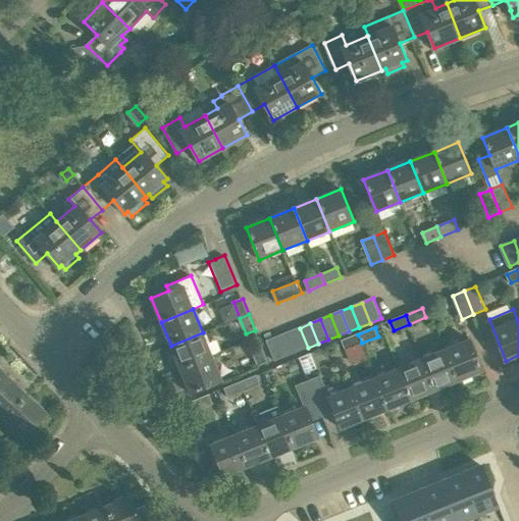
[(290,332),(298,352),(308,348),(300,328),(290,332)]
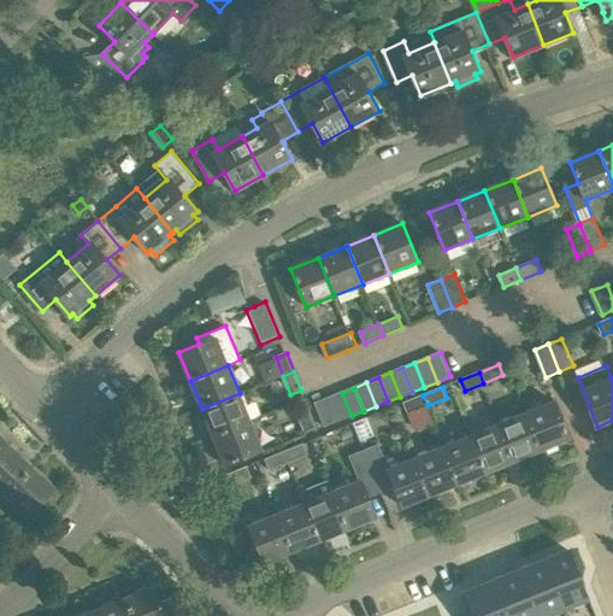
[(213,436),(251,421),(240,393),(202,409),(213,436)]
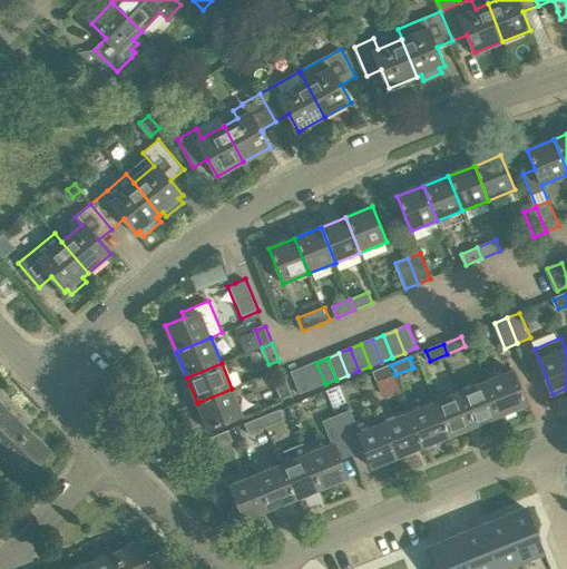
[(304,368),(313,390),(324,384),(316,363),(304,368)]
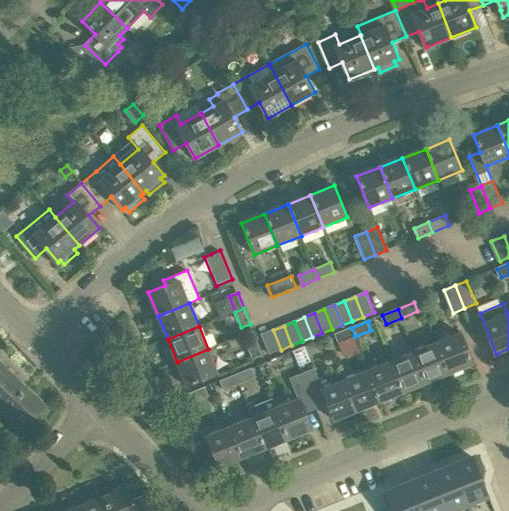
[(340,343),(355,336),(351,328),(336,334),(340,343)]
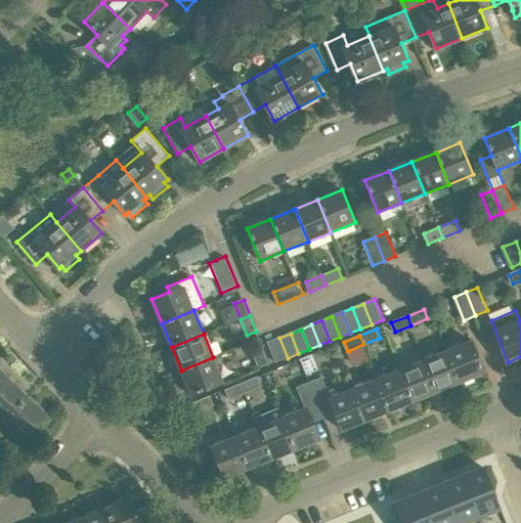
[(269,342),(277,362),(288,358),(279,338),(269,342)]
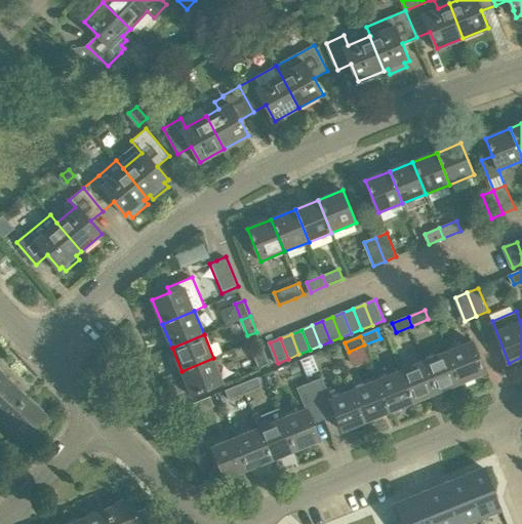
[(463,381),(486,372),(473,340),(449,350),(463,381)]
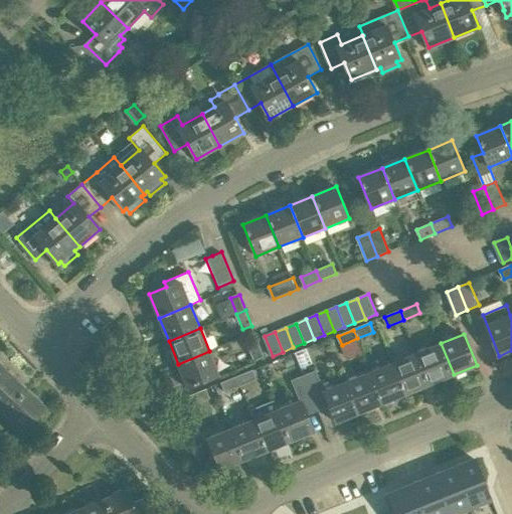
[(256,361),(265,357),(259,341),(249,345),(256,361)]
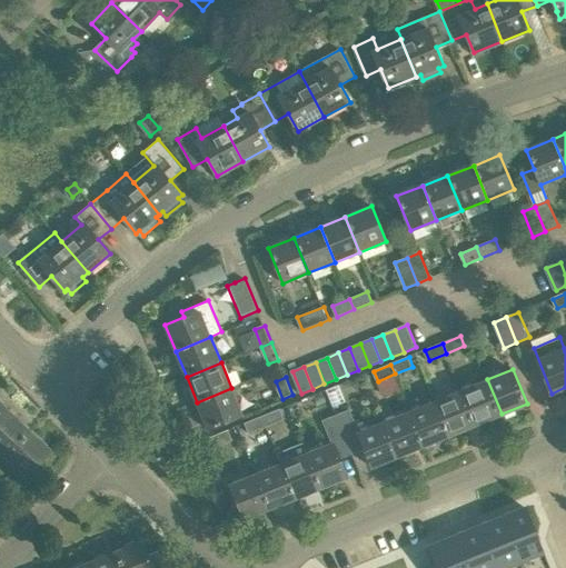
[(475,425),(502,414),(487,379),(462,390),(475,425)]
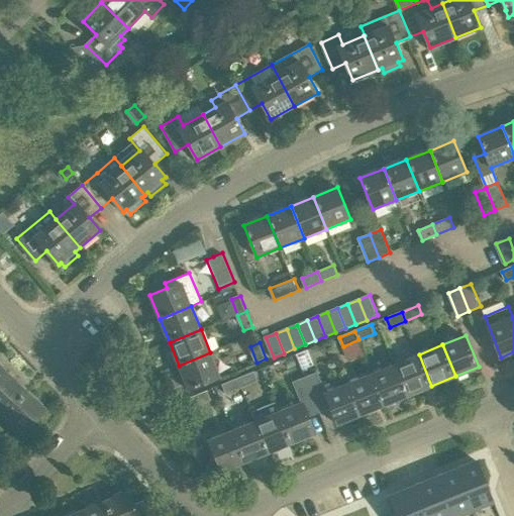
[(189,389),(220,377),(210,352),(179,366),(189,389)]
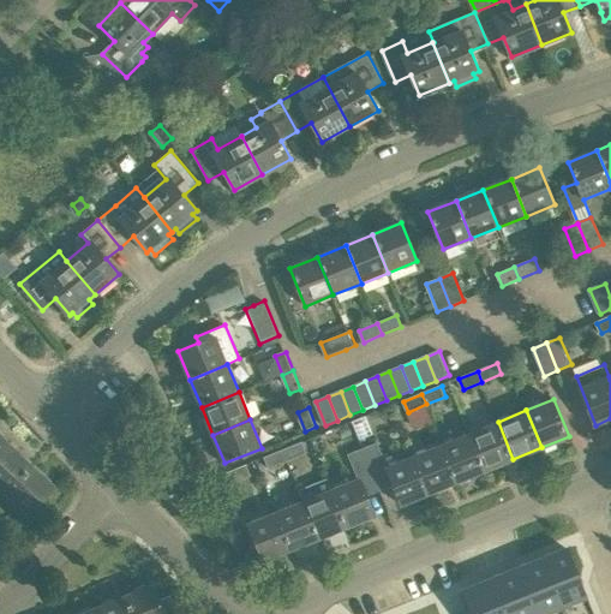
[(485,470),(513,459),(498,422),(469,433),(485,470)]
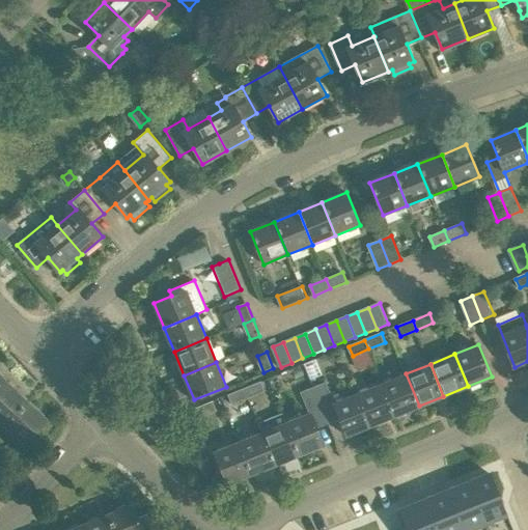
[(396,415),(419,406),(406,373),(383,383),(396,415)]
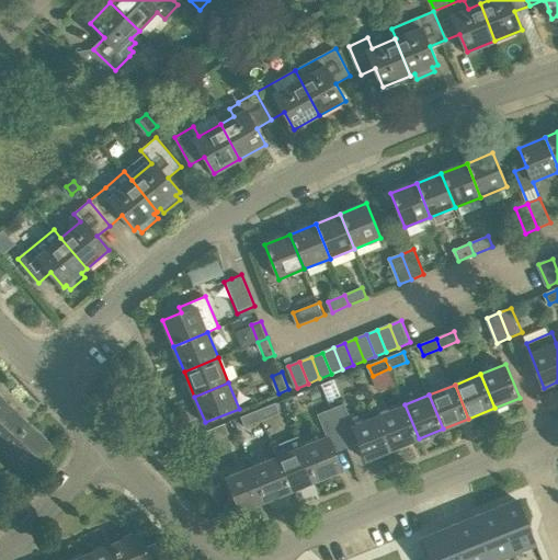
[(0,414),(10,404),(0,396),(0,414)]
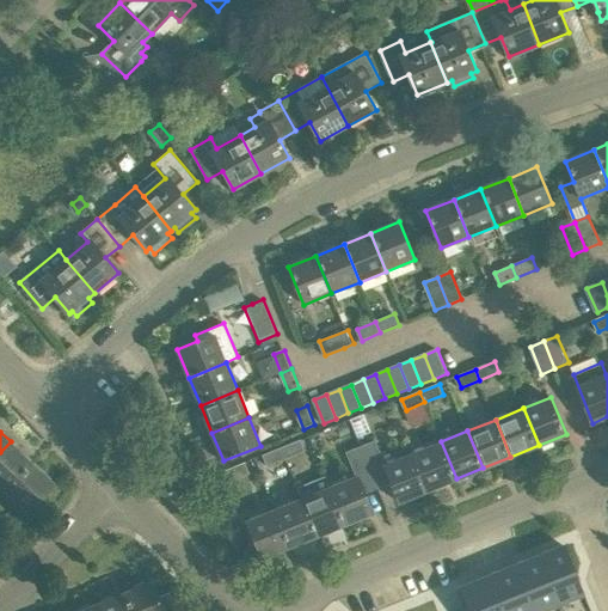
[(387,464),(378,439),(362,445),(379,484),(392,480),(400,501),(429,490),(413,453),(387,464)]
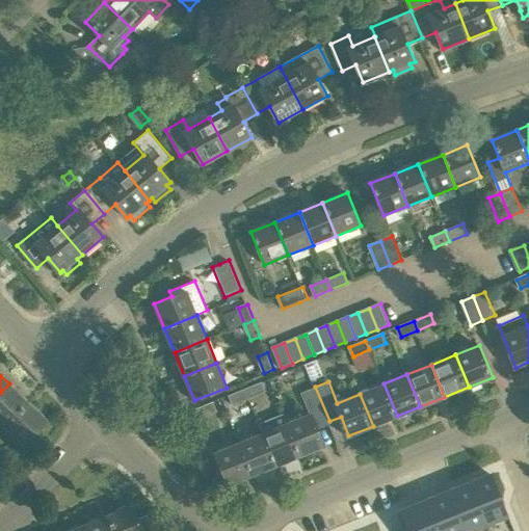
[(250,397),(266,391),(263,382),(246,389),(250,397)]
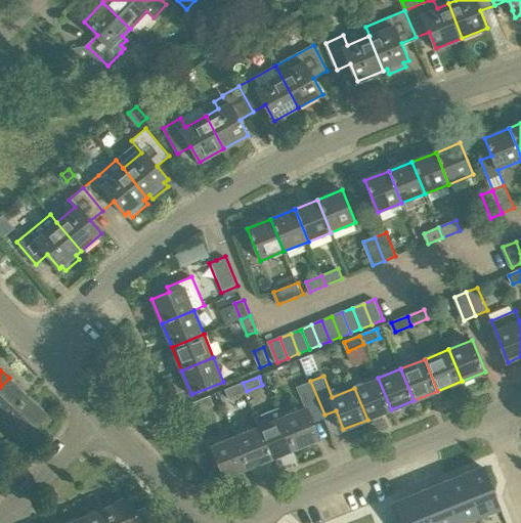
[(0,417),(3,421),(27,395),(9,378),(0,387),(0,417)]
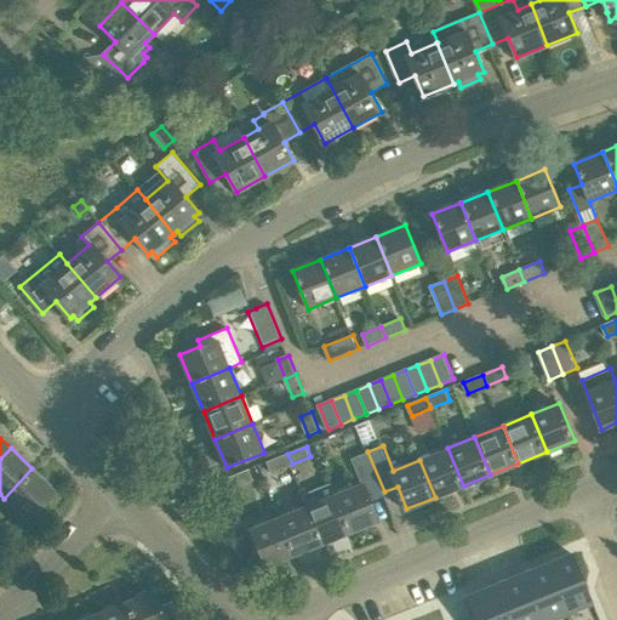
[(435,498),(463,485),(447,448),(420,460),(435,498)]
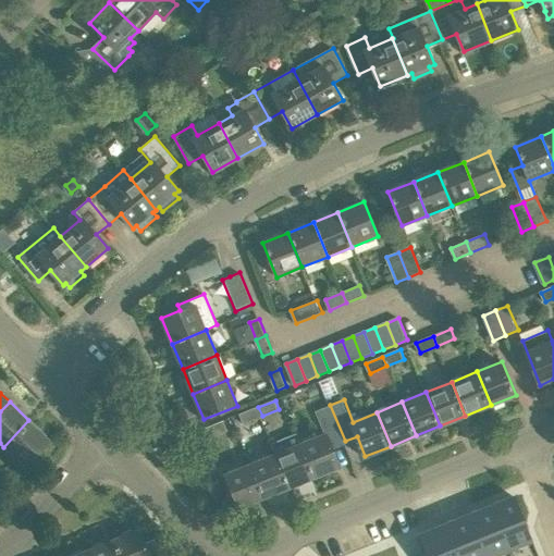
[(316,477),(341,467),(333,446),(345,441),(330,405),(317,410),(325,432),(302,442),(316,477)]
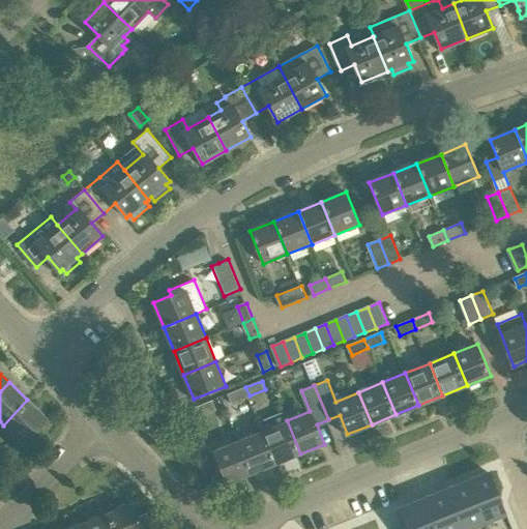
[(234,403),(250,395),(245,387),(230,393),(234,403)]
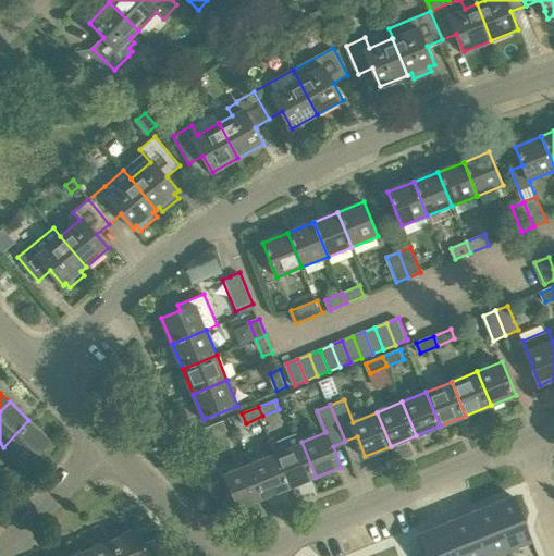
[(25,467),(50,440),(28,420),(3,447),(25,467)]
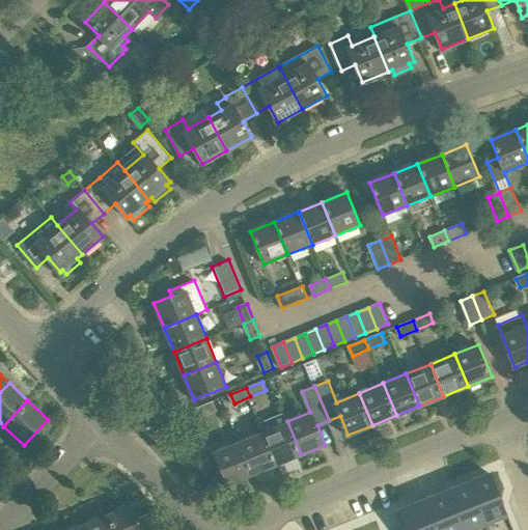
[(201,416),(218,410),(215,401),(198,408),(201,416)]
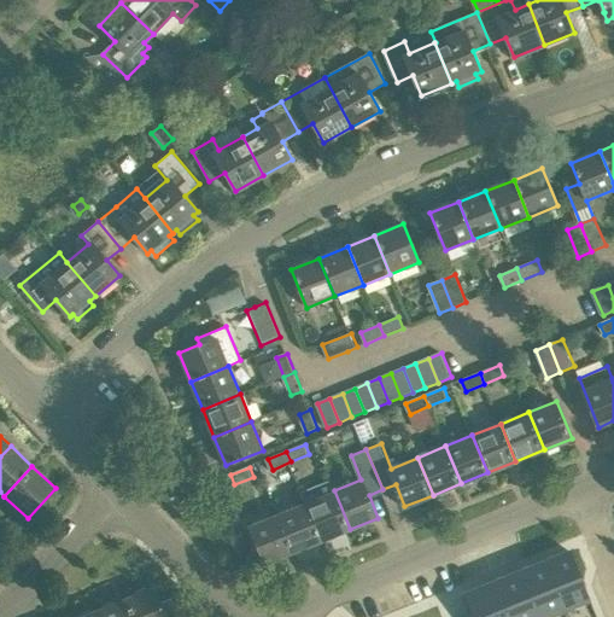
[(350,529),(334,490),(331,481),(303,492),(307,501),(322,540),(350,529)]
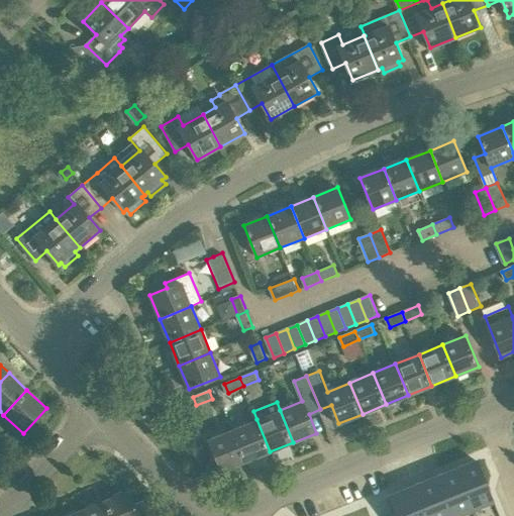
[(246,460),(270,451),(257,419),(233,429),(246,460)]
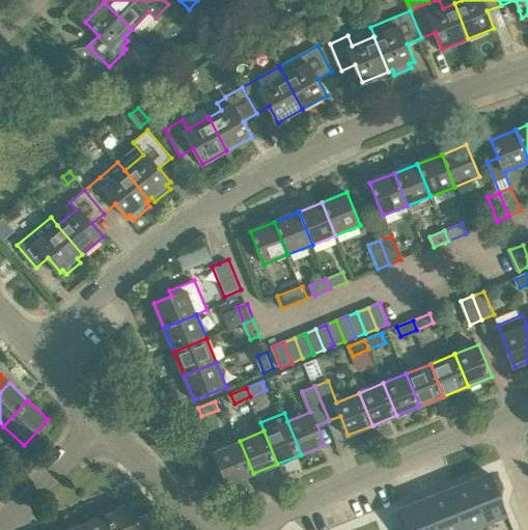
[(228,483),(253,473),(240,441),(216,450),(228,483)]
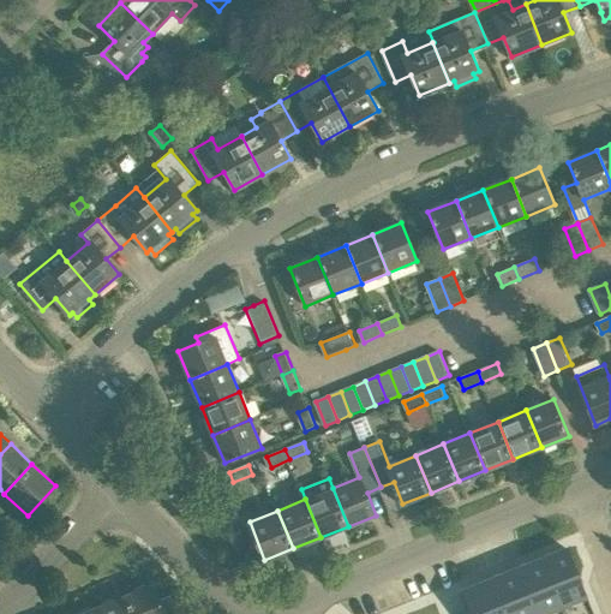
[(570,547),(543,558),(562,604),(563,603),(588,594),(570,547)]
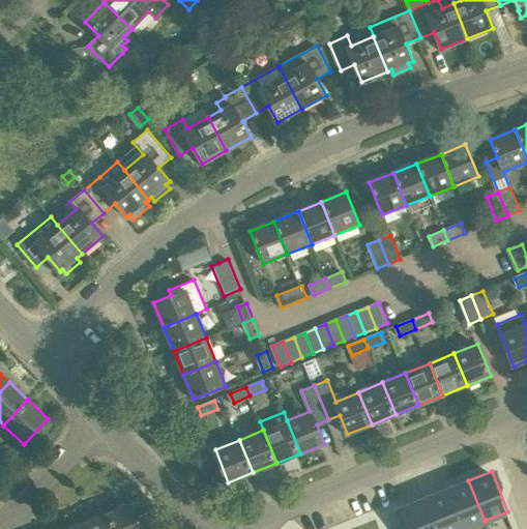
[(468,480),(446,490),(462,528),(474,528),(487,524),(486,520),(485,521),(468,480)]
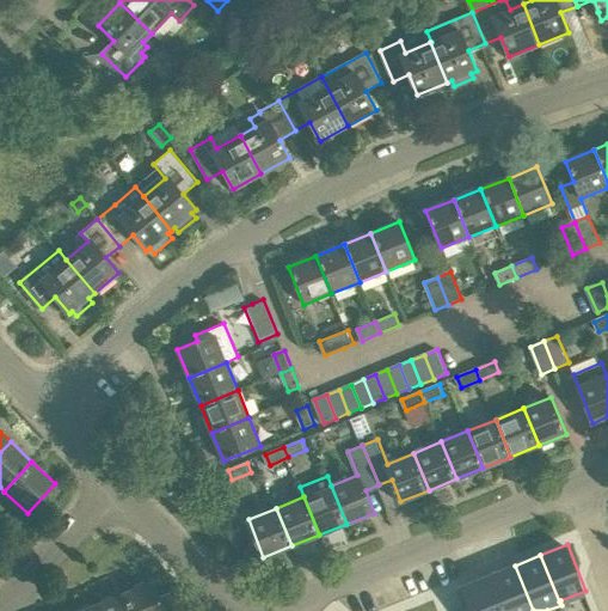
[(533,610),(515,566),(489,576),(502,610),(533,610)]
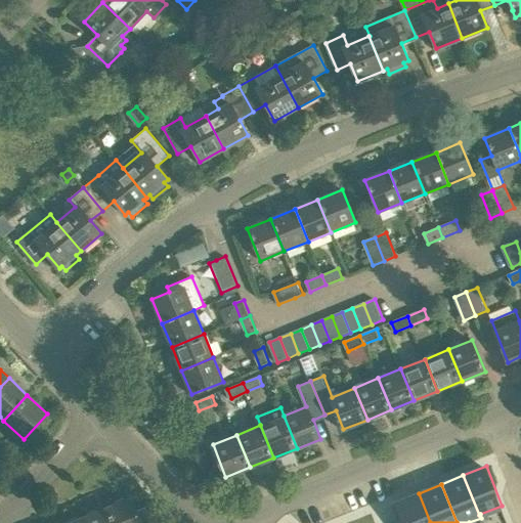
[(430,522),(419,493),(395,503),(402,522),(430,522)]
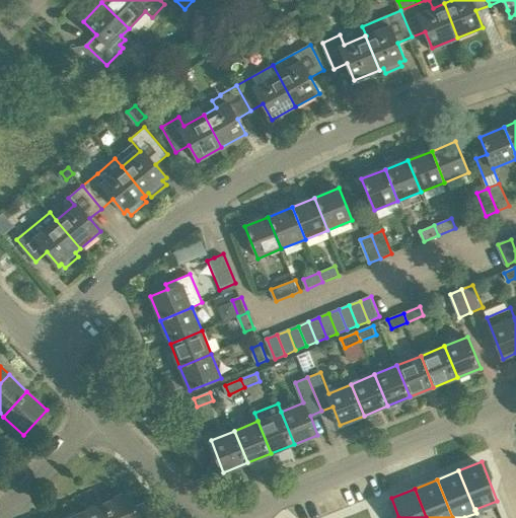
[(151,517),(145,502),(136,505),(131,493),(106,502),(113,517),(151,517)]
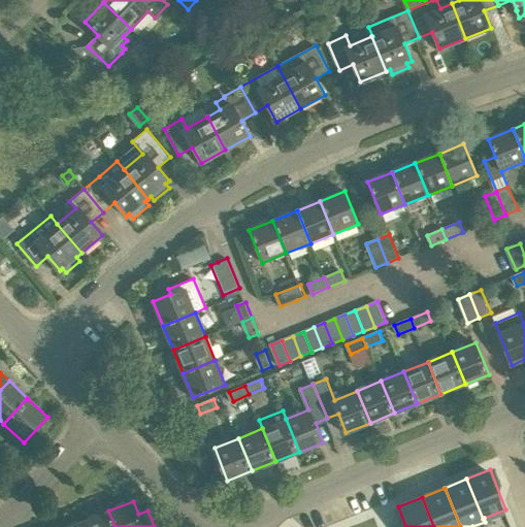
[(115,526),(108,511),(85,520),(87,526),(115,526)]
